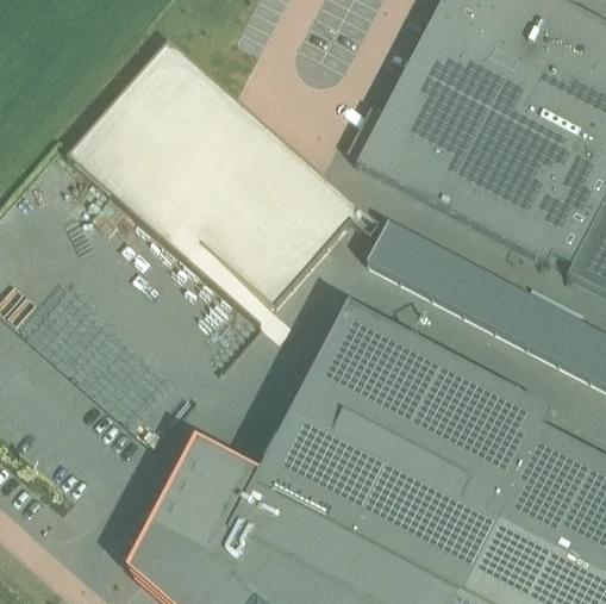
[(568,269),(563,276),(605,298),(605,26),(555,0),(439,0),(354,166),(547,267),(550,260),(568,269)]
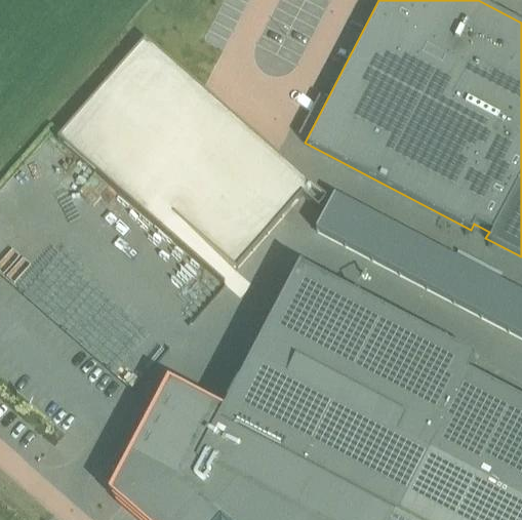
[(145,36),(54,134),(221,280),(311,182),(145,36)]
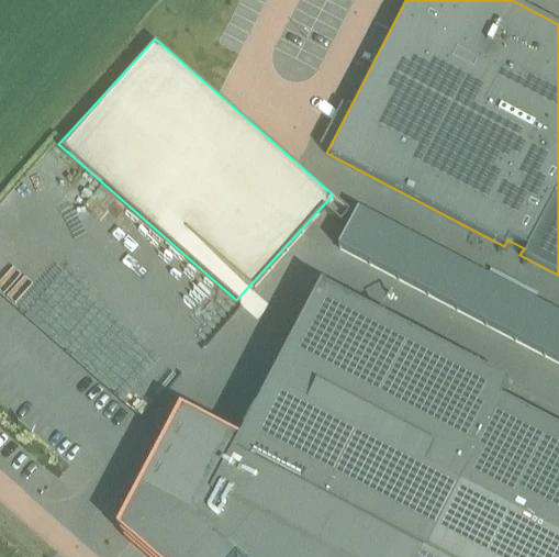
[(558,312),(356,205),(336,245),(558,361),(558,312)]
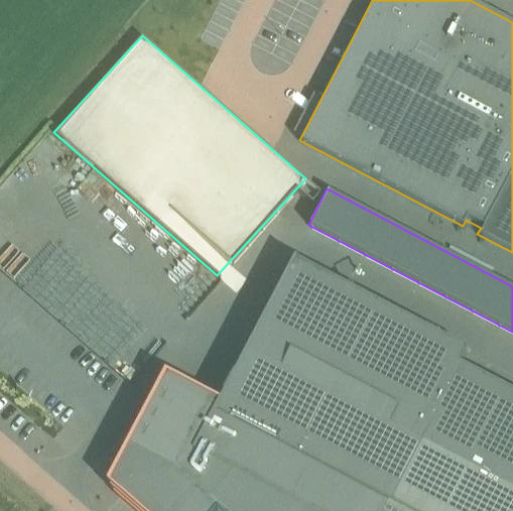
[(219,403),(195,451),(310,510),(512,510),(512,491),(487,478),(512,428),(512,421),(444,386),(465,349),(294,259),(246,351),(219,403)]
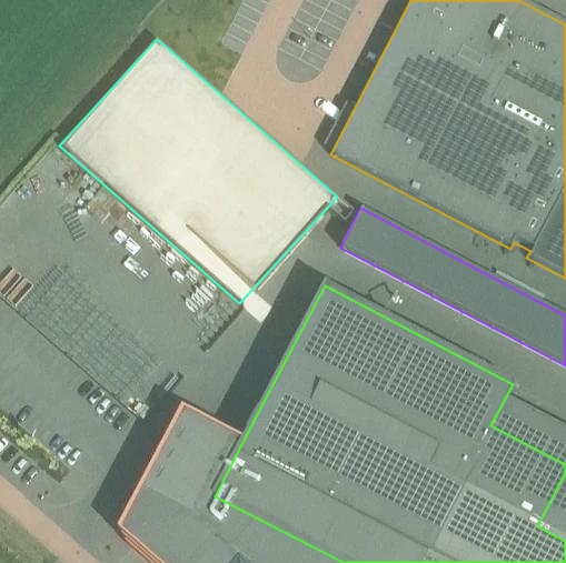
[(185,415),(129,524),(174,562),(343,562),(215,496),(241,444),(185,415)]
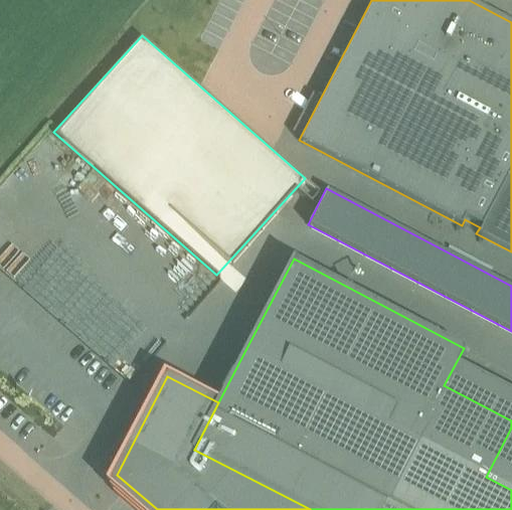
[(511,388),(496,382),(486,405),(510,415),(511,411),(511,388)]
